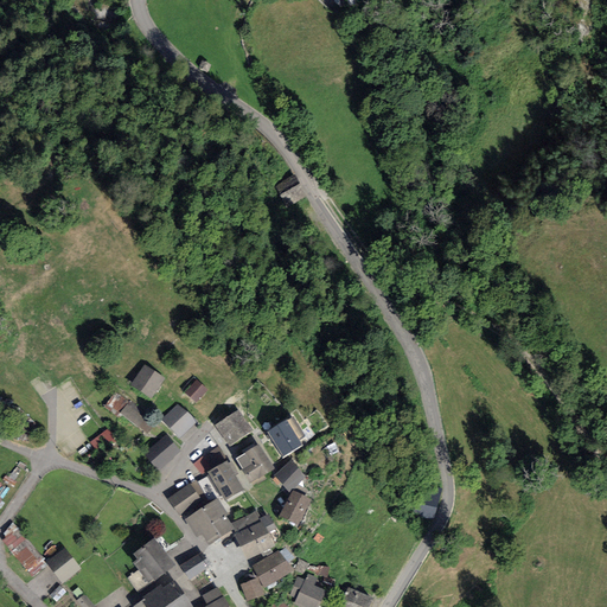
[(294,176),(275,187),(287,208),(307,196),(294,176)]
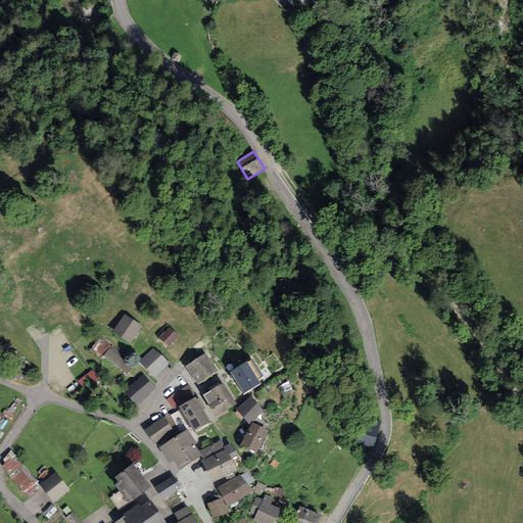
[(142,326),(125,315),(112,332),(130,344),(142,326)]
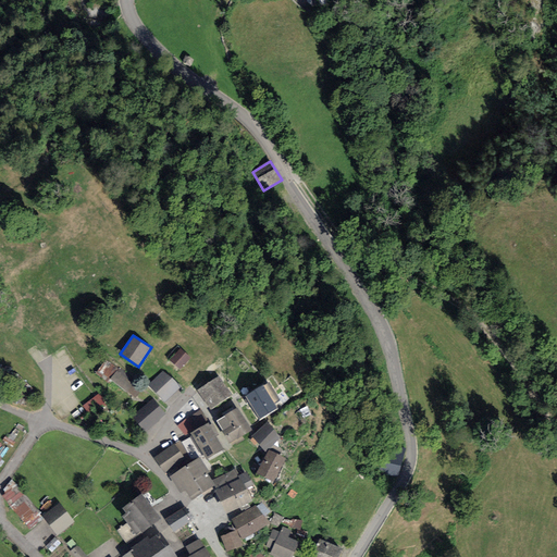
[(181,348),(169,360),(180,370),(190,359),(181,348)]
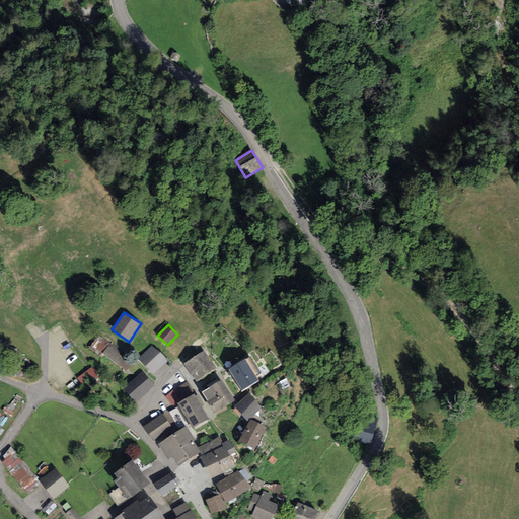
[(110,343),(101,354),(126,372),(135,360),(110,343)]
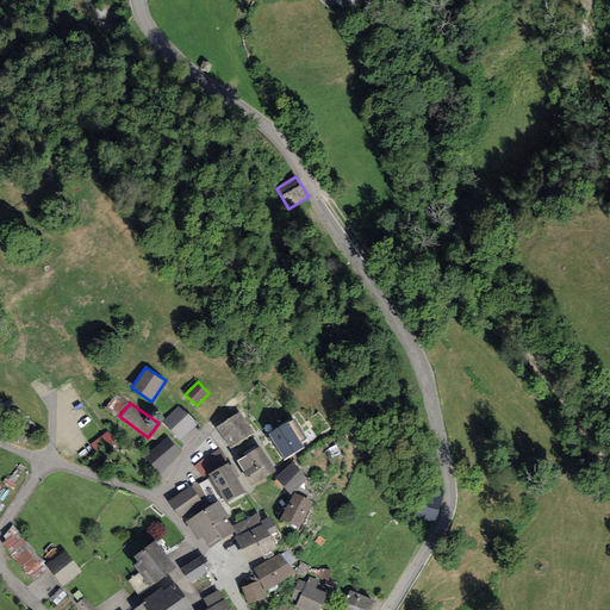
[(199,424),(179,406),(162,423),(182,442),(199,424)]
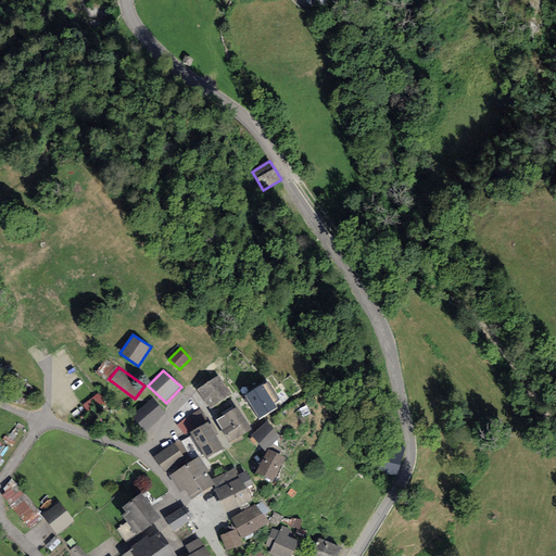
[(218,375),(197,390),(211,409),(232,395),(218,375)]
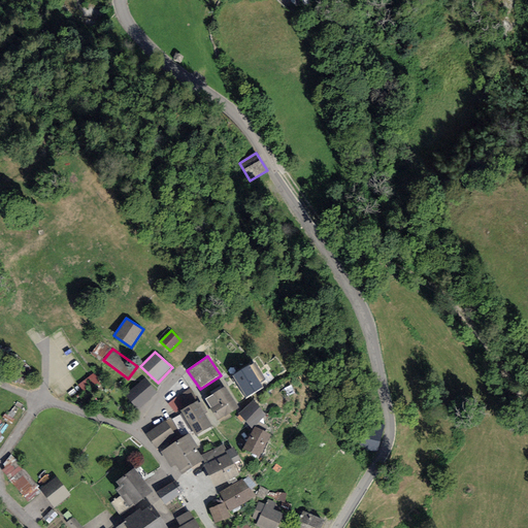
[(232,376),(245,397),(262,387),(250,366),(232,376)]
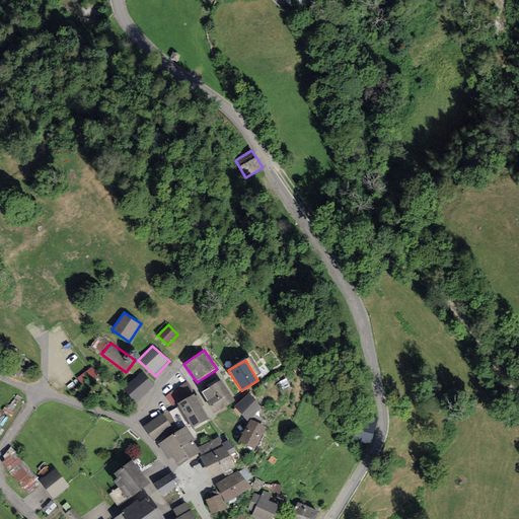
[(124,389),(136,402),(155,386),(143,373),(124,389)]
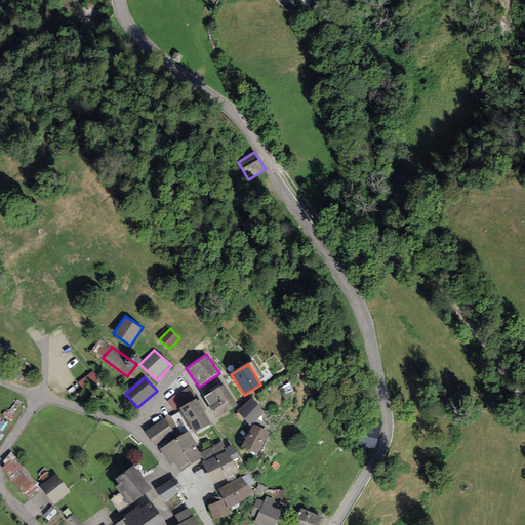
[(225,384),(204,396),(216,417),(237,406),(225,384)]
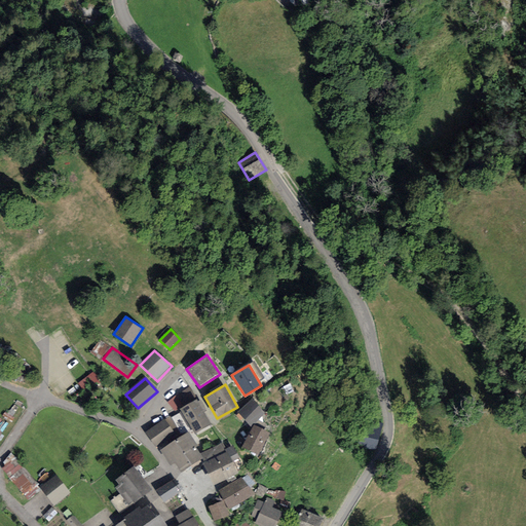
[(197,399),(180,409),(182,412),(191,427),(194,434),(211,424),(203,412),(207,410),(200,401),(198,402),(197,399)]
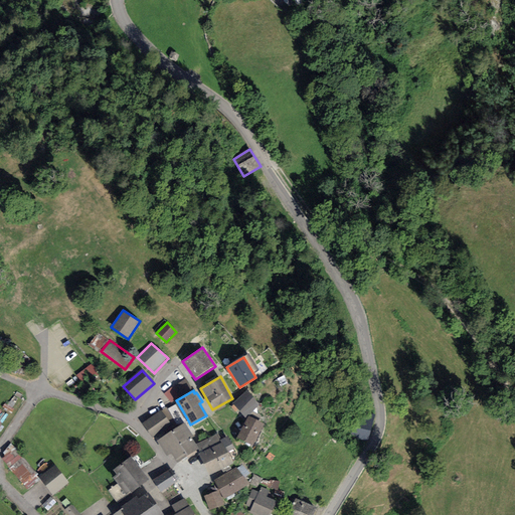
[(245,391),(232,404),(245,417),(259,404),(245,391)]
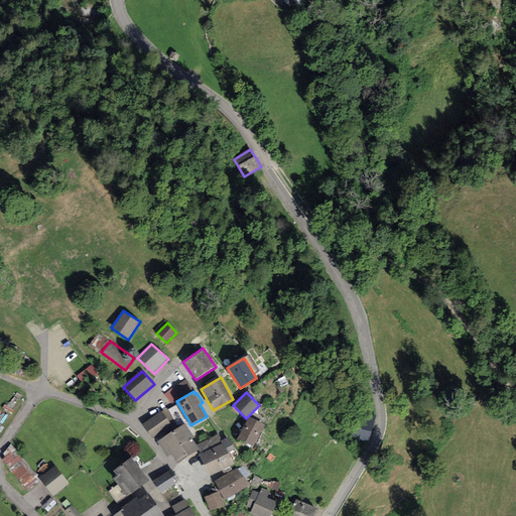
[(178,404),(168,409),(177,424),(187,419),(178,404)]
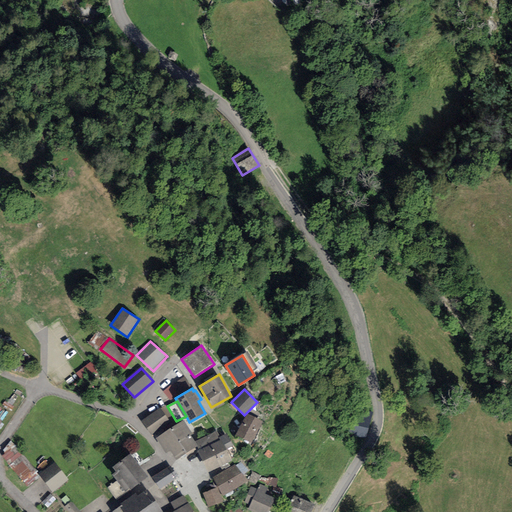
[(165,405),(160,408),(170,423),(171,425),(176,421),(167,406),(165,405)]
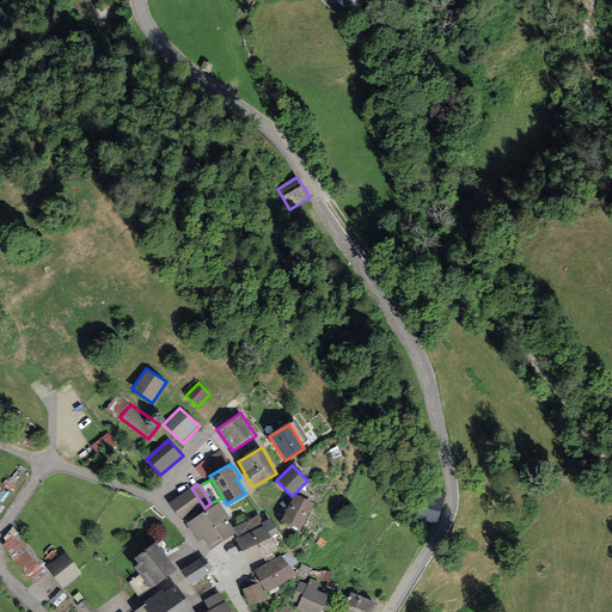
[(191,488),(170,502),(182,520),(203,506),(191,488)]
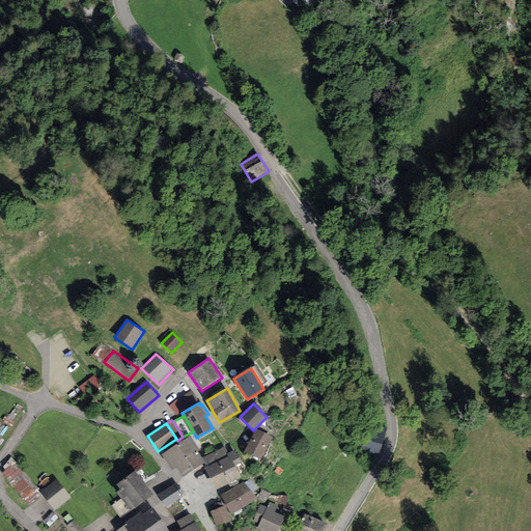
[(256,428),(244,451),(261,460),(274,438),(256,428)]
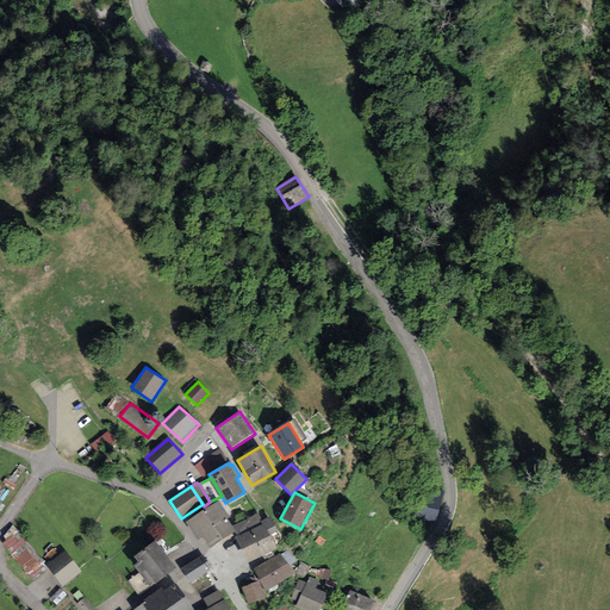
[(229,516),(219,500),(186,523),(198,540),(203,536),(210,548),(235,533),(231,527),(226,518),(229,516)]
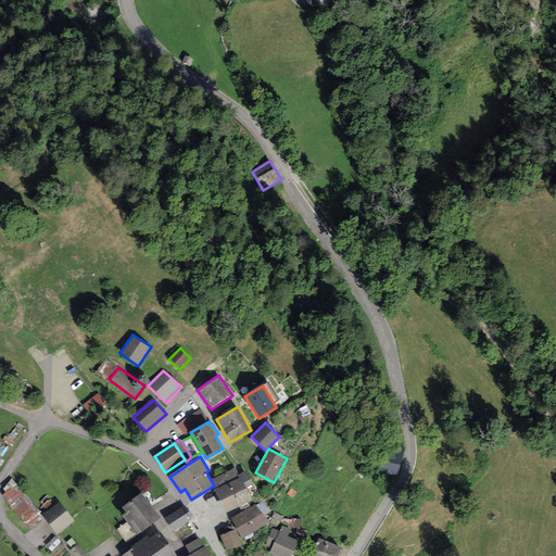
[(400,466),(379,462),(376,478),(396,482),(400,466)]
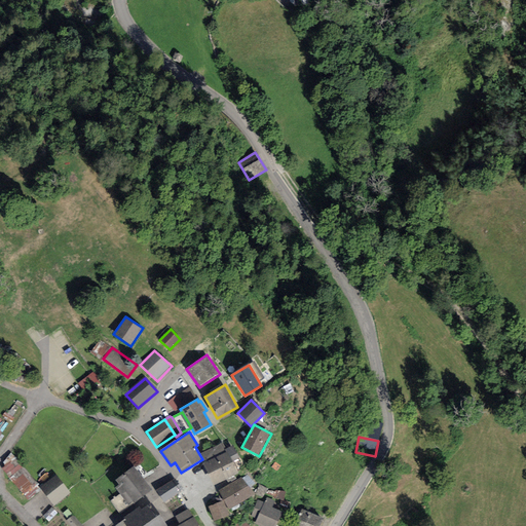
[(223,443),(200,453),(199,454),(202,459),(204,463),(226,452),(225,450),(226,449),(223,443)]
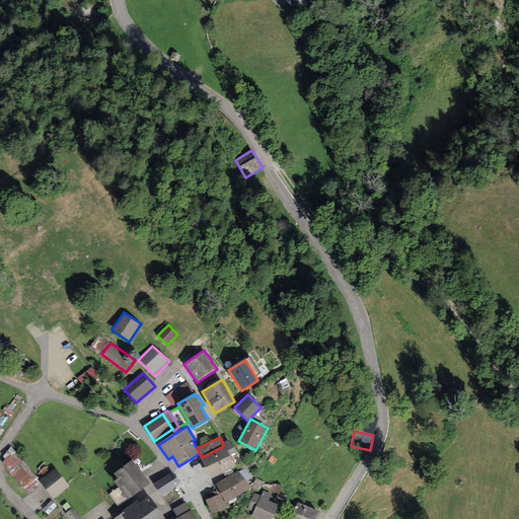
[(230,440),(223,443),(222,444),(223,446),(202,457),(200,457),(211,479),(236,467),(230,454),(235,452),(230,440)]
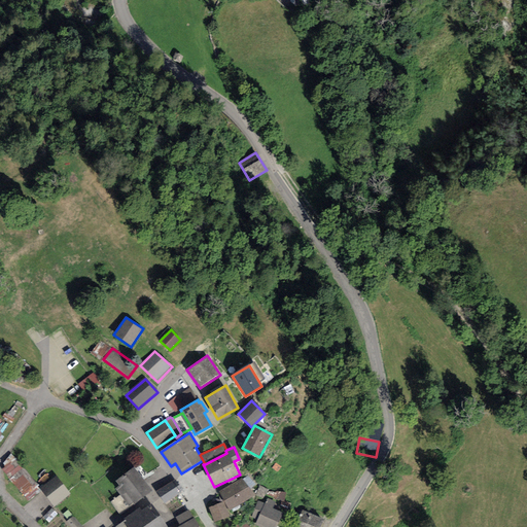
[(37,486),(16,460),(2,471),(24,497),(37,486)]
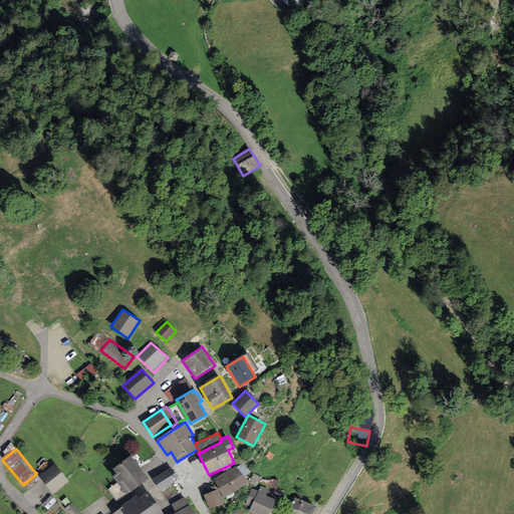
[(132,456),(112,469),(116,474),(112,477),(125,494),(148,479),(132,456)]
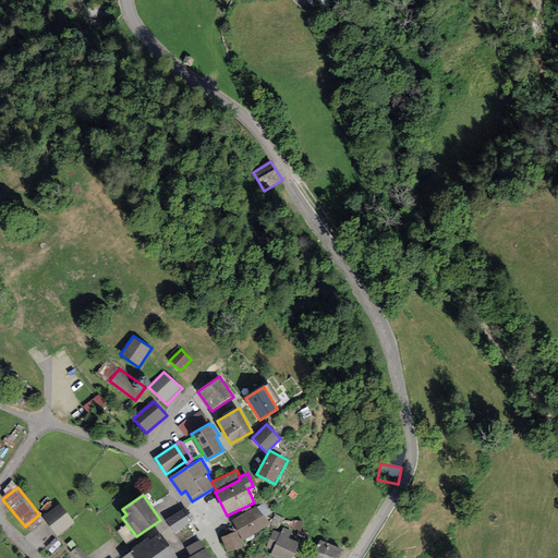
[(58,504),(40,518),(57,537),(74,524),(58,504)]
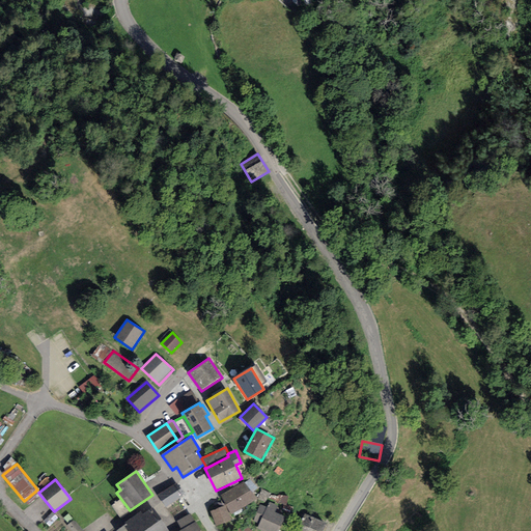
[(244,482),(221,495),(231,513),(256,500),(244,482)]
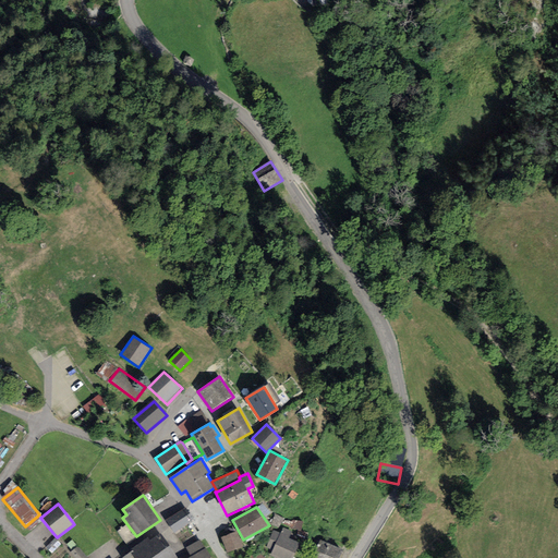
[(192,521),(184,508),(166,520),(173,533),(192,521)]
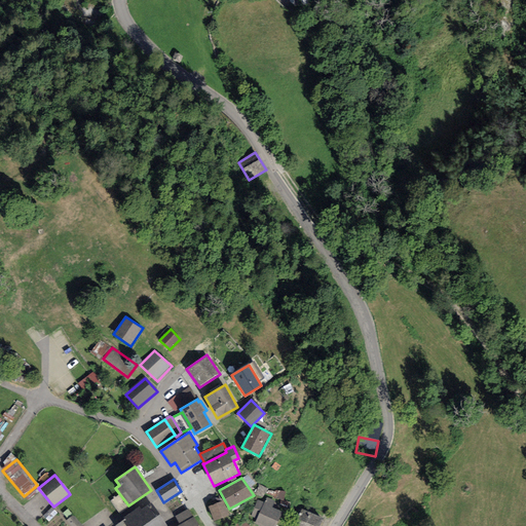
[(275,501),(266,497),(264,503),(258,500),(251,517),(257,519),(255,524),(260,525),(276,525),(283,513),(272,508),(275,501)]
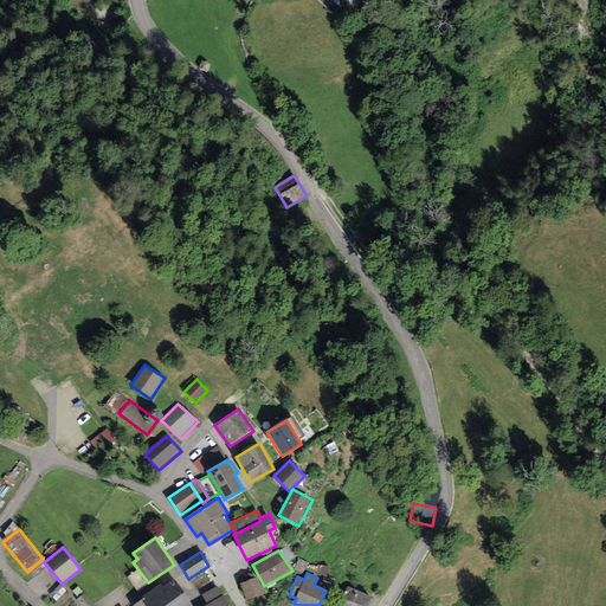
[(258,577),(240,585),(246,600),(264,594),(258,577)]
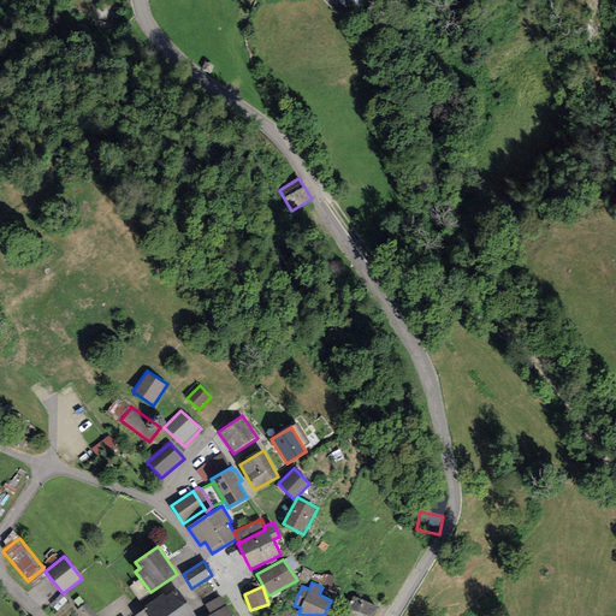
[(147,609),(135,615),(195,615),(177,590),(165,598),(163,594),(144,605),(147,609)]
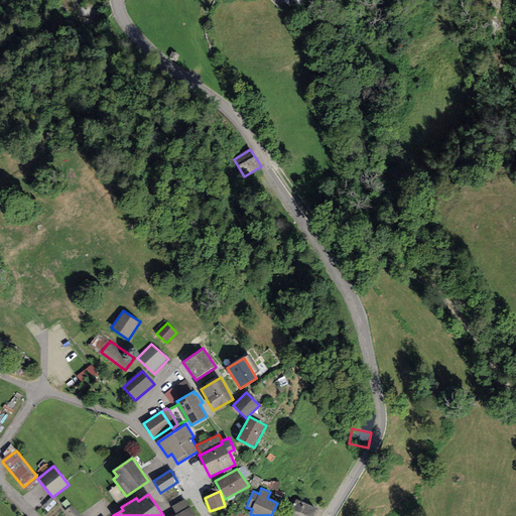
[(48,513),(56,504),(50,499),(42,507),(48,513)]
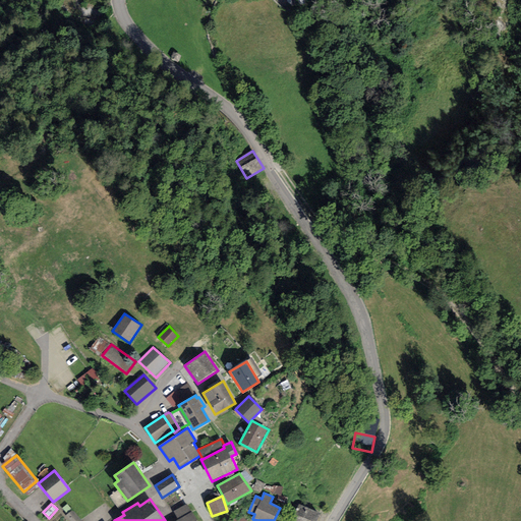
[(173,511),(178,520),(191,513),(186,504),(173,511)]
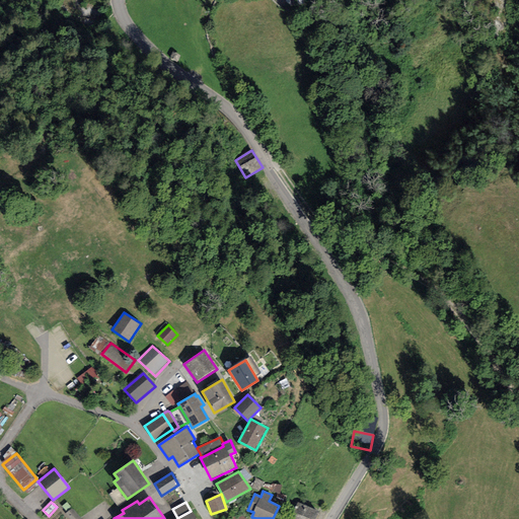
[(317,518),(320,513),(298,502),(290,518),(317,518)]
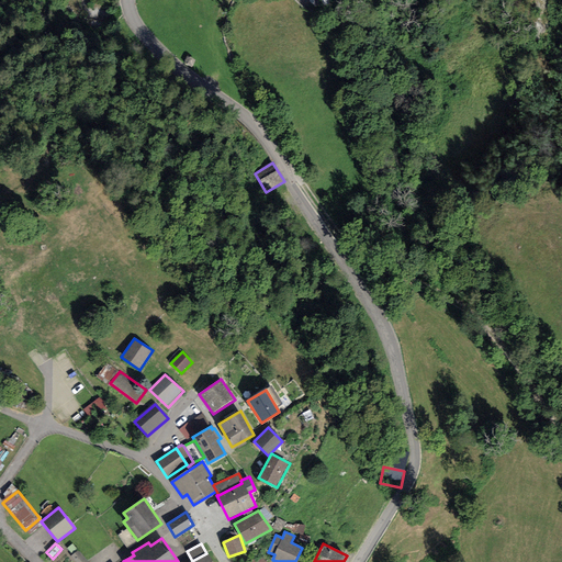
[(86,561),(78,551),(70,558),(74,561),(86,561)]
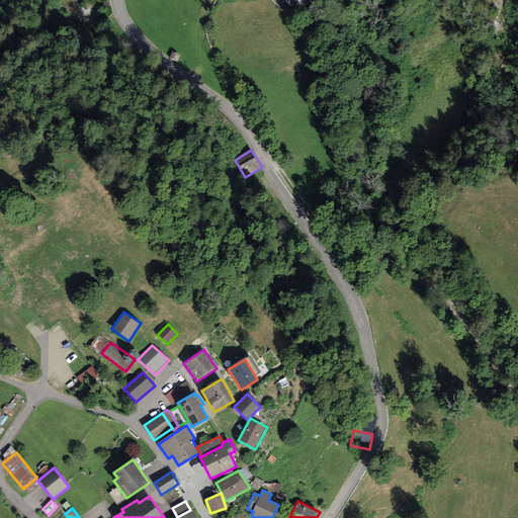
[(177,517),(174,517),(195,517),(191,509),(190,510),(177,517)]
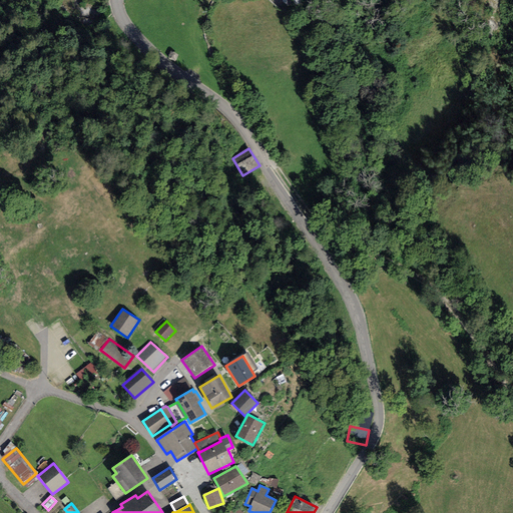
[(242,512),(229,504),(223,512),(242,512)]
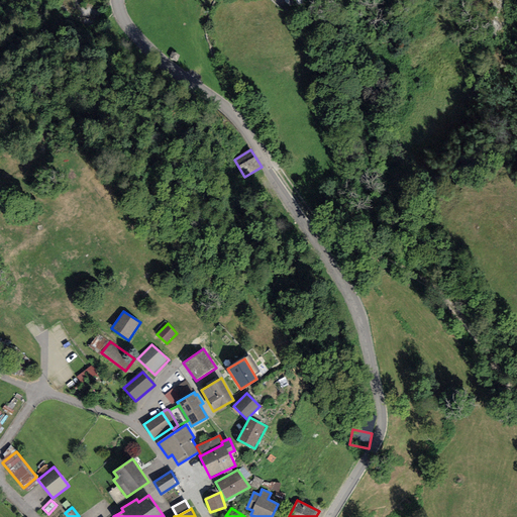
All buildings are outlined.
